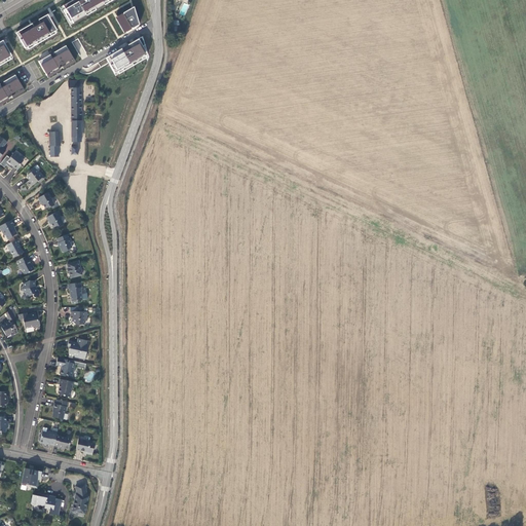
[(73,0),(61,8),(71,26),(114,0),(73,0)]
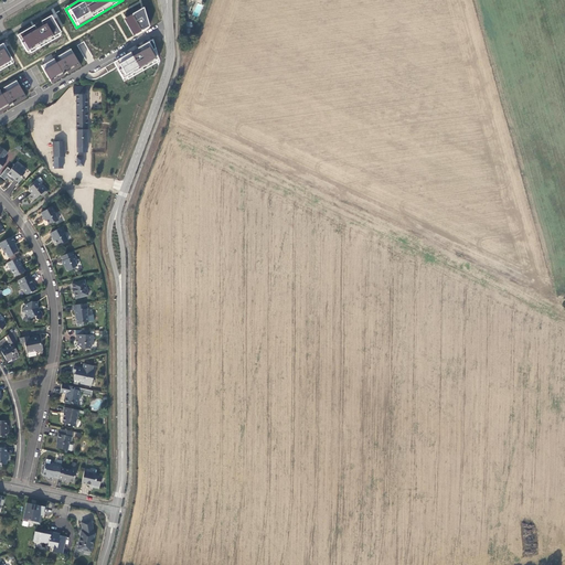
[(144,8),(125,19),(134,35),(149,28),(144,8)]
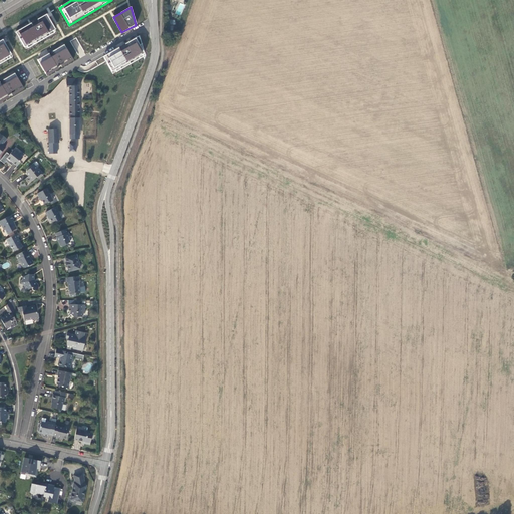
[(46,14),(16,32),(26,49),(56,32),(46,14)]
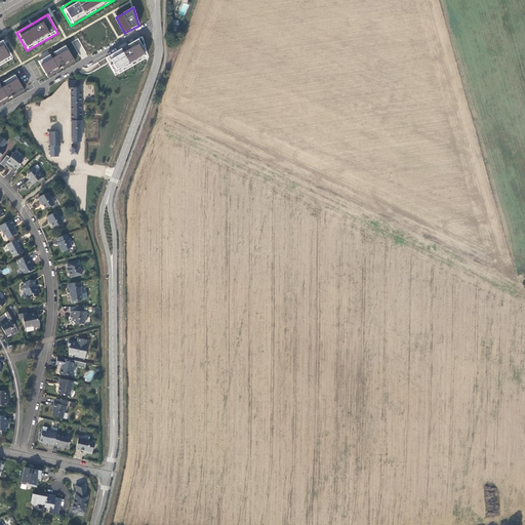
[(148,55),(142,37),(107,58),(117,77),(147,61),(148,55)]
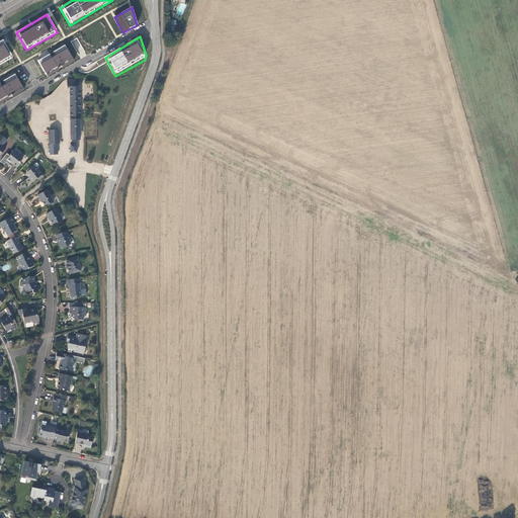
[(1,41),(0,41),(0,65),(11,59),(1,41)]
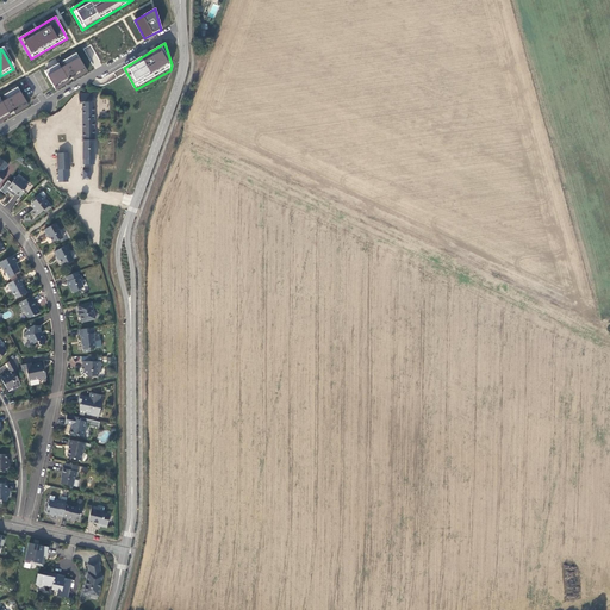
[(88,73),(76,53),(45,72),(57,91),(88,73)]
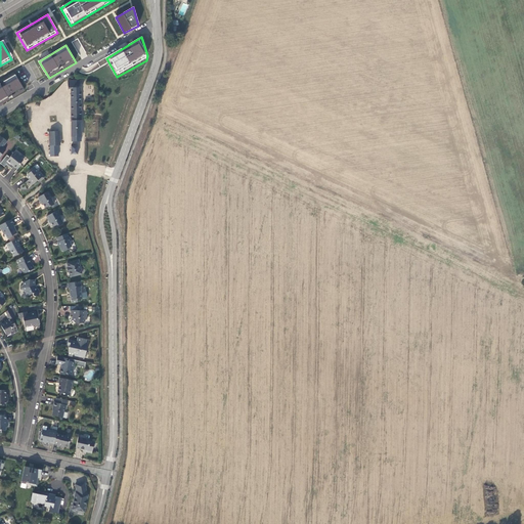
[(15,75),(0,83),(0,101),(24,89),(15,75)]
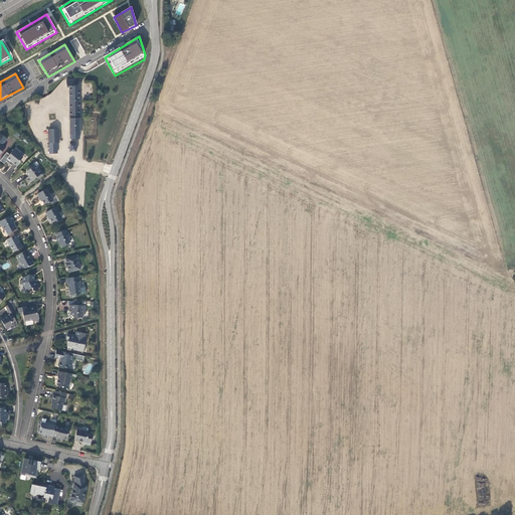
[(48,130),(49,143),(56,143),(59,143),(58,129),(48,130)]
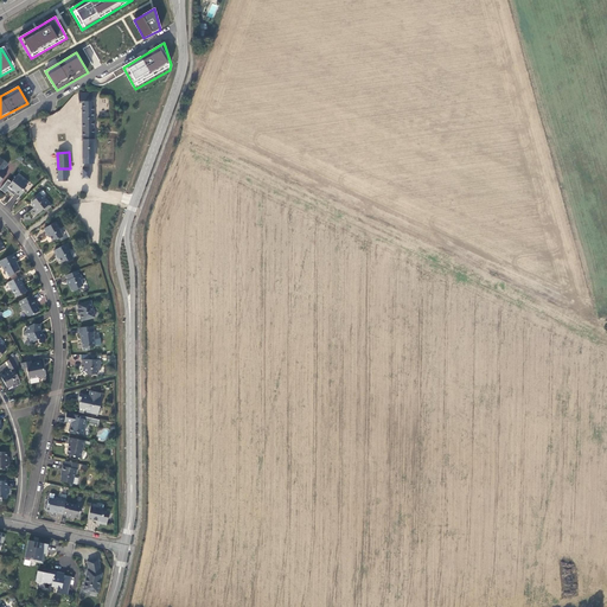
[(68,180),(66,168),(58,168),(58,180),(68,180)]
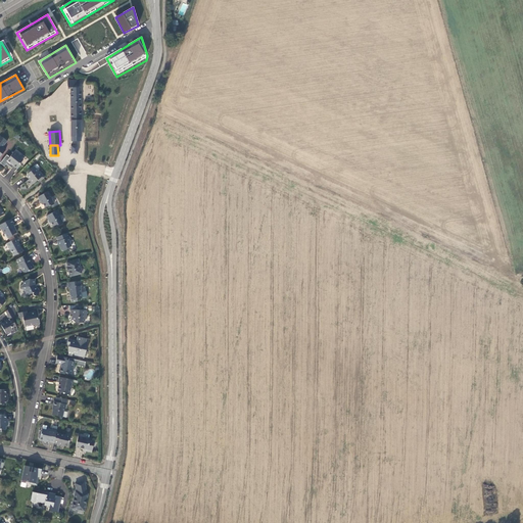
[(20,164),(19,163),(24,159),(14,152),(10,157),(7,154),(0,162),(4,167),(6,163),(12,169),(14,167),(17,169),(20,164)]
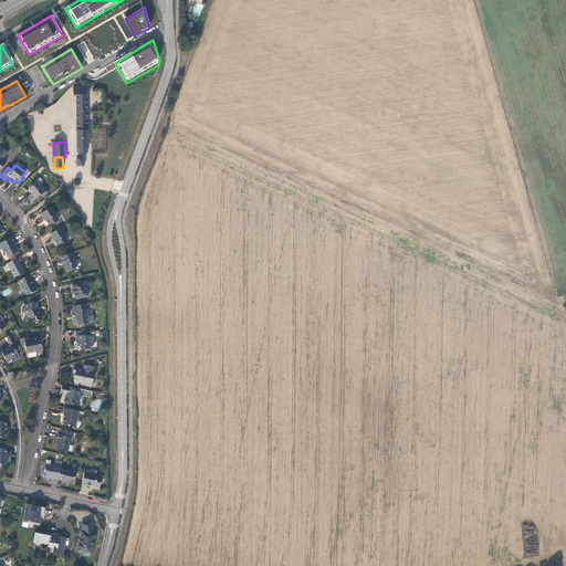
[(43,195),(48,192),(43,186),(42,187),(37,180),(32,184),(32,186),(29,188),(29,190),(31,195),(29,196),(33,200),(41,195),(40,194),(41,192),(43,195)]
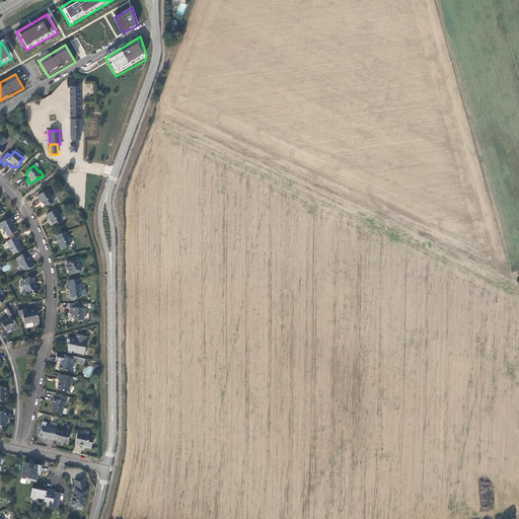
[(47,190),(38,196),(41,202),(43,202),(45,206),(49,204),(51,204),(54,203),(47,190)]
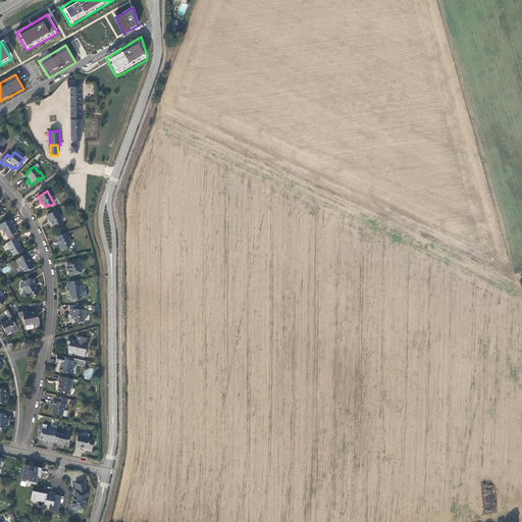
[(57,210),(47,215),(49,220),(49,219),(53,226),(57,224),(58,224),(62,222),(59,215),(59,213),(57,210)]
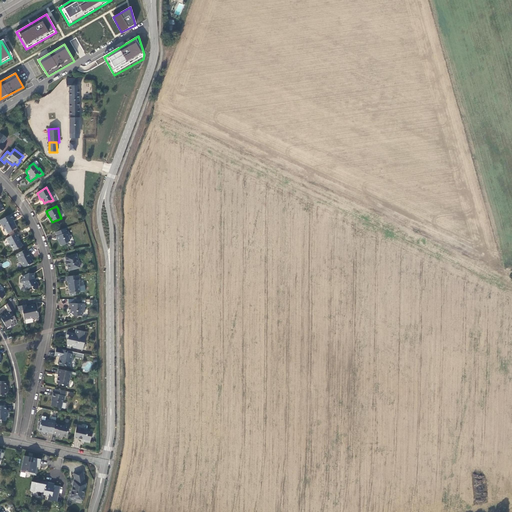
[(17,227),(12,219),(13,219),(11,214),(0,219),(0,223),(1,225),(2,225),(4,228),(5,229),(7,233),(12,231),(12,230),(17,227)]
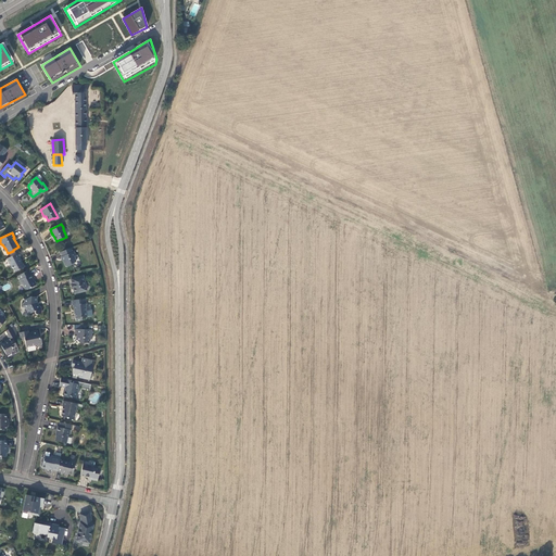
[(72,248),(60,252),(62,257),(63,260),(65,266),(67,267),(70,266),(71,264),(76,262),(74,257),(75,254),(74,252),(73,252),(72,248)]
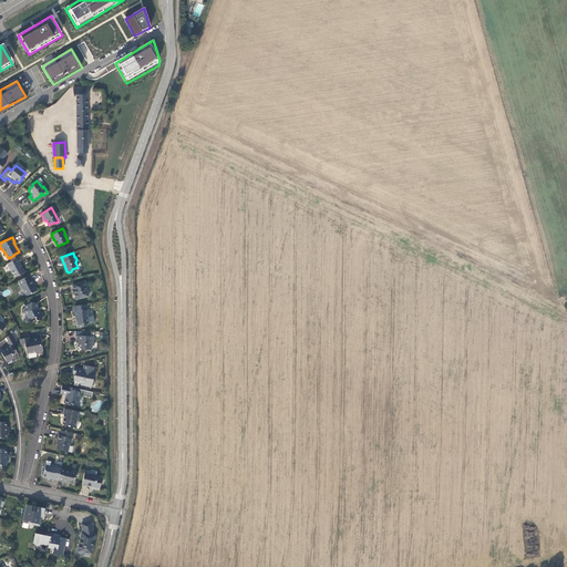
[(21,267),(19,263),(21,261),(19,257),(7,264),(10,269),(11,270),(14,276),(17,277),(24,272),(22,266),(21,267)]
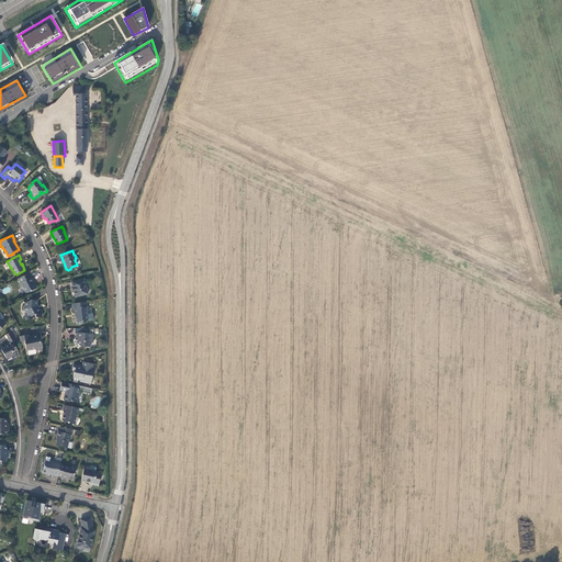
[(33,283),(31,278),(32,277),(30,273),(18,279),(20,282),(20,283),(22,288),(23,288),(25,292),(27,292),(36,288),(35,284),(33,283)]
